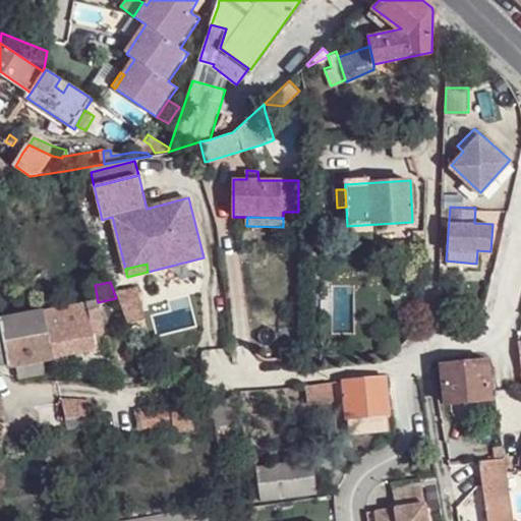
[(103,334),(98,302),(89,303),(94,334),(97,350),(100,350),(97,335),(103,334)]
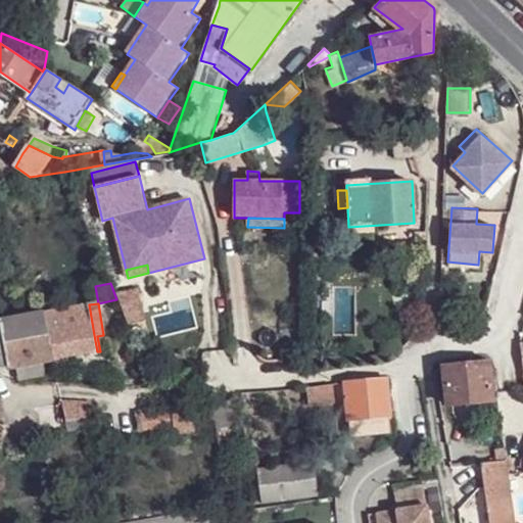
[(94,335),(89,304),(86,305),(77,306),(44,313),(45,315),(53,360),(97,351),(94,335)]
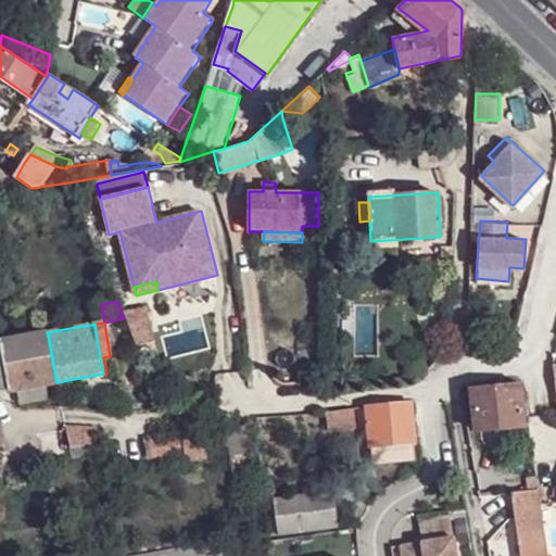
[(57,382),(48,335),(33,337),(33,336),(0,341),(3,359),(10,391),(16,391),(49,384),(57,382)]
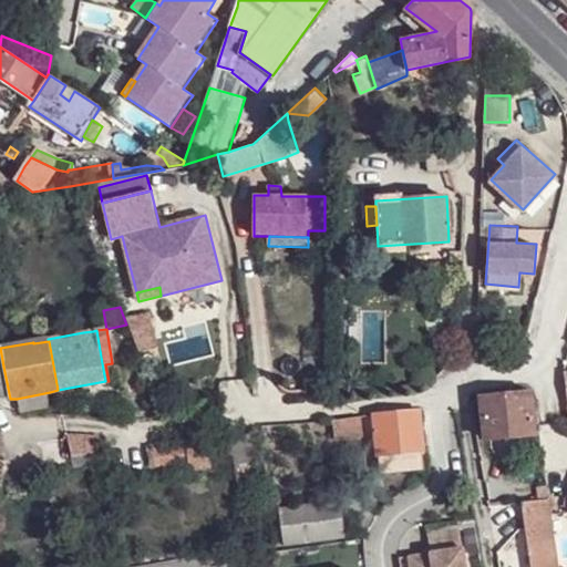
[(10,399),(3,367),(0,367),(0,378),(3,400),(10,399)]
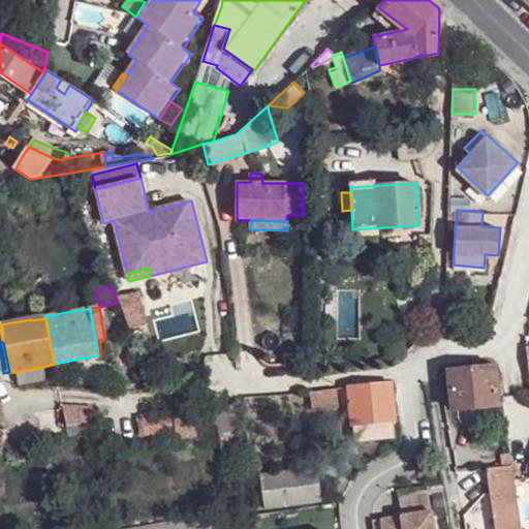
[(499,404),(496,364),(448,368),(454,409),(499,404)]
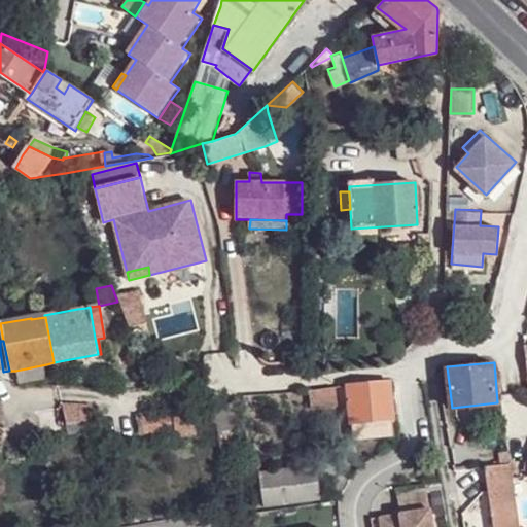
[(18,384),(48,378),(46,364),(15,371),(18,384)]
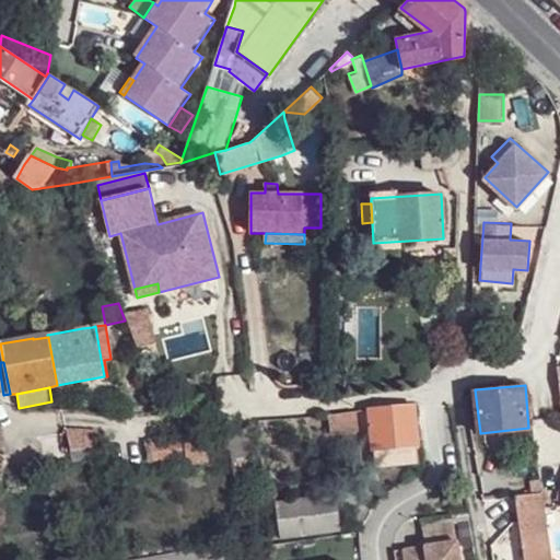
[(418,444),(413,404),(371,407),(374,448),(418,444)]
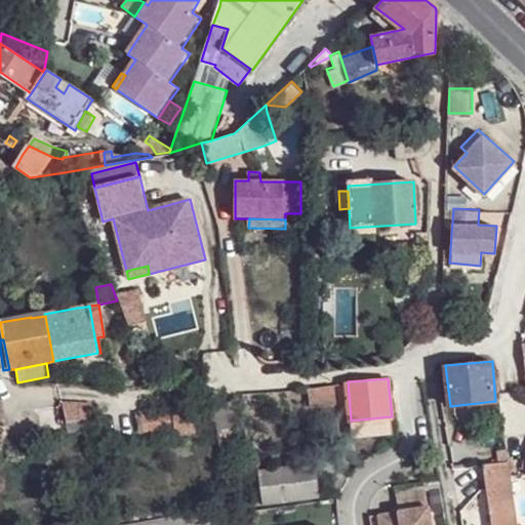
[(336,401),(333,386),(308,389),(311,405),(336,401)]
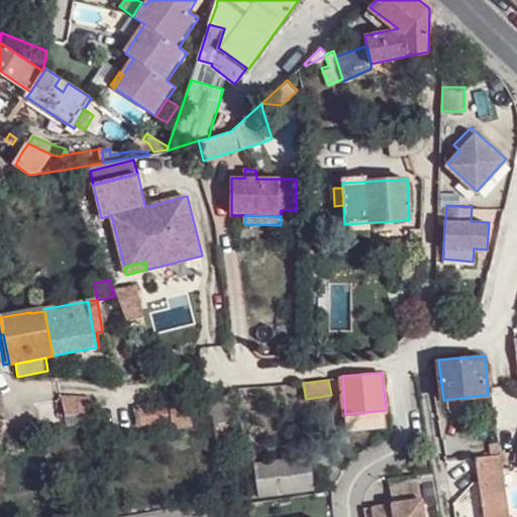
[(94,410),(91,392),(62,397),(66,414),(94,410)]
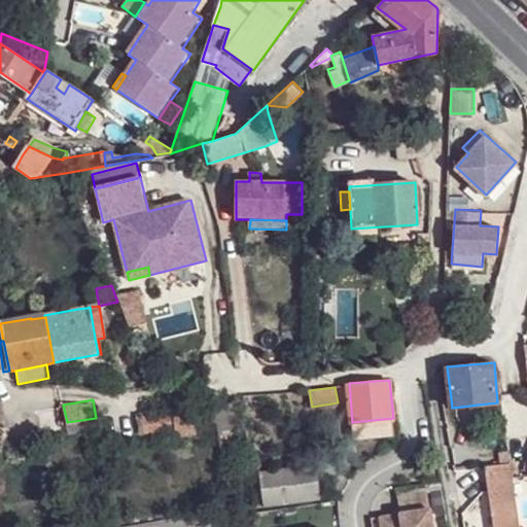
[(178,416),(177,410),(143,414),(143,415),(145,432),(179,428),(178,416)]
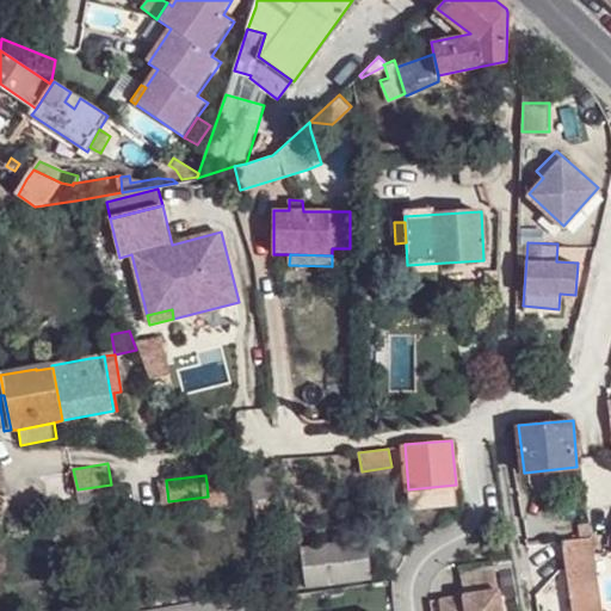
[(113,499),(111,485),(78,489),(80,505),(113,499)]
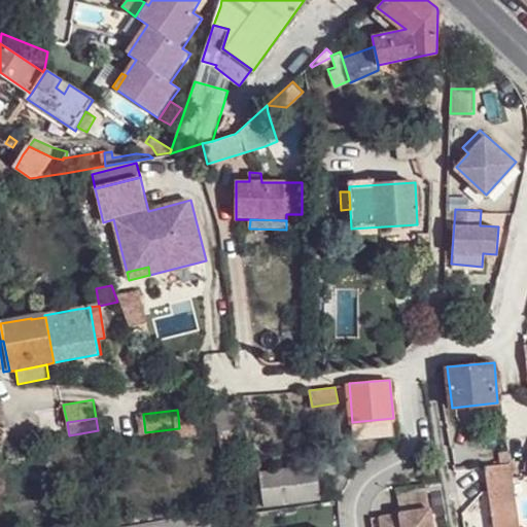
[(394,434),(393,418),(352,422),(354,437),(394,434)]
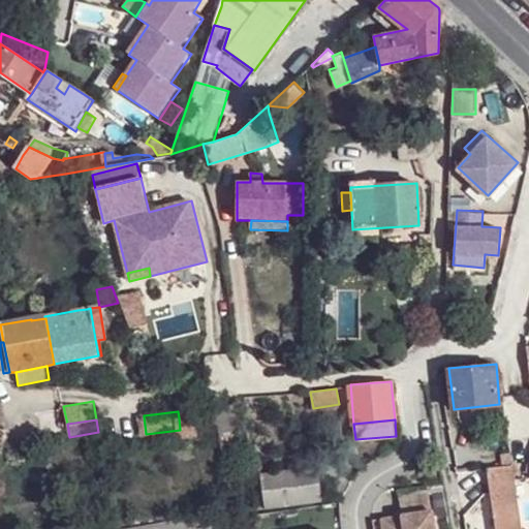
[(204,427),(180,430),(181,438),(205,435),(204,427)]
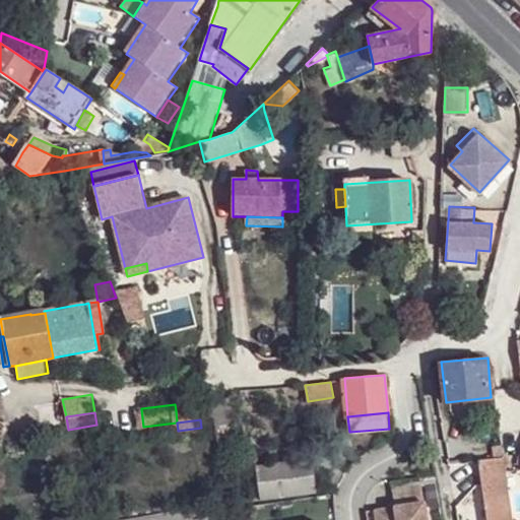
[(512,519),(504,457),(478,460),(488,519),(512,519)]
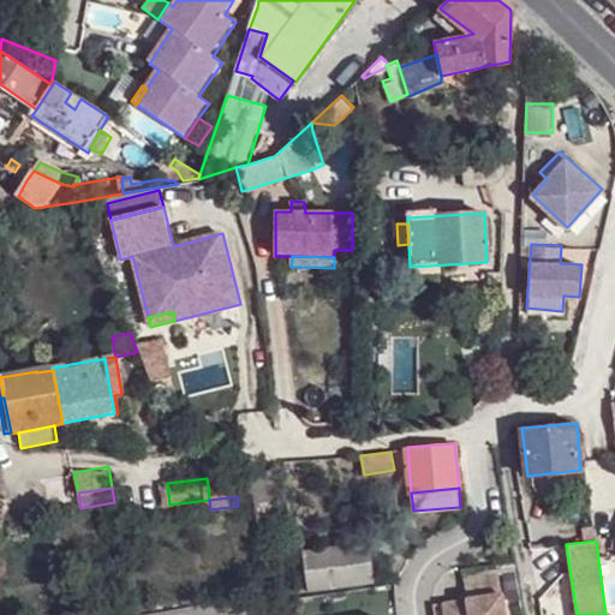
[(376,580),(370,542),(354,544),(344,545),(310,550),(304,553),(310,591),(376,580)]
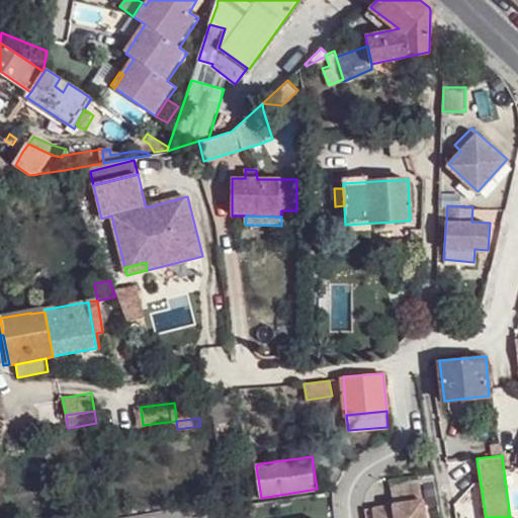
[(374,507),(375,517),(427,517),(422,483),(393,488),(395,504),(374,507)]
